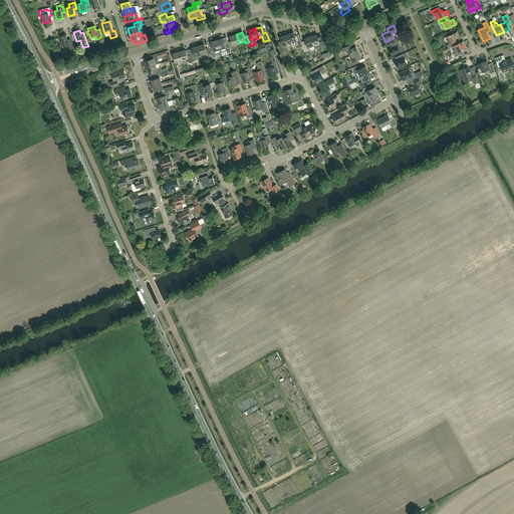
[(296,49),(302,47),(300,40),(296,41),(293,32),(287,35),(290,44),(294,42),(296,49)]
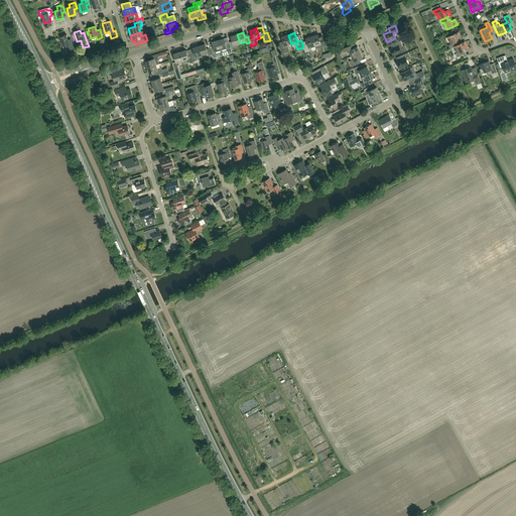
[(450,48),(453,47),(455,46),(454,46),(457,45),(456,42),(457,41),(457,39),(461,37),(459,32),(447,37),(450,44),(449,45),(450,48)]
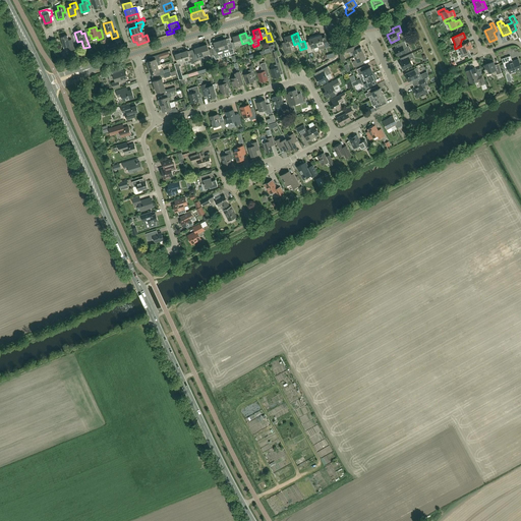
[(234,42),(231,43),(233,49),(236,48),(235,46),(242,44),(239,35),(233,37),(234,42)]
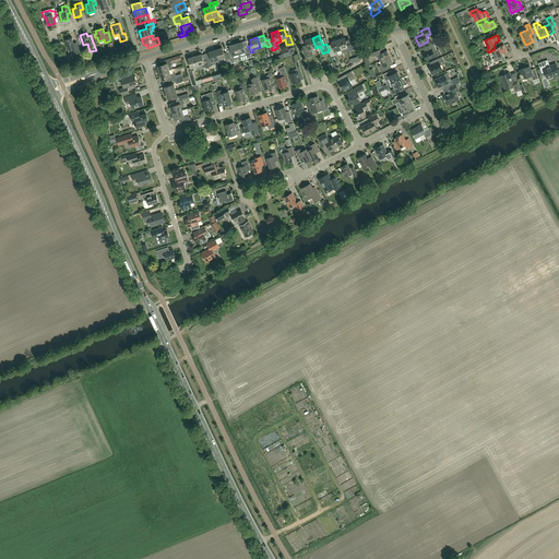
[(345,38),(344,38),(344,37),(343,37),(337,38),(343,54),(353,50),(348,37),(345,38)]
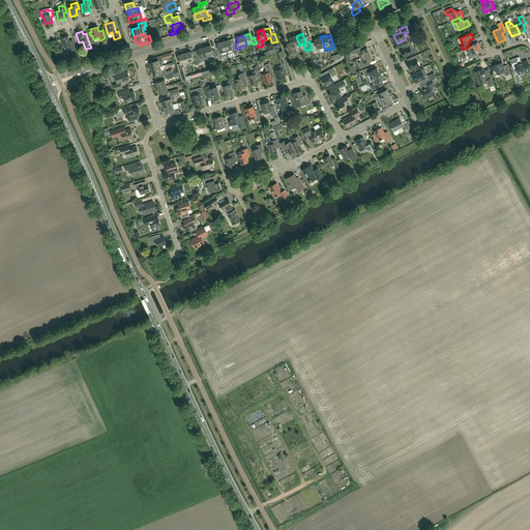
[(72,40),(69,41),(67,36),(62,38),(65,48),(67,47),(69,52),(76,50),(72,40)]
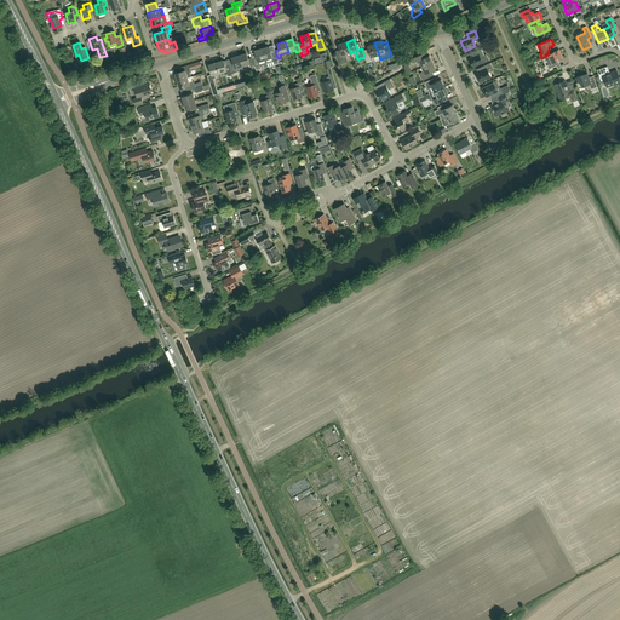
[(350,53),(346,42),(338,45),(342,55),(337,56),(340,64),(348,62),(345,55),(350,53)]
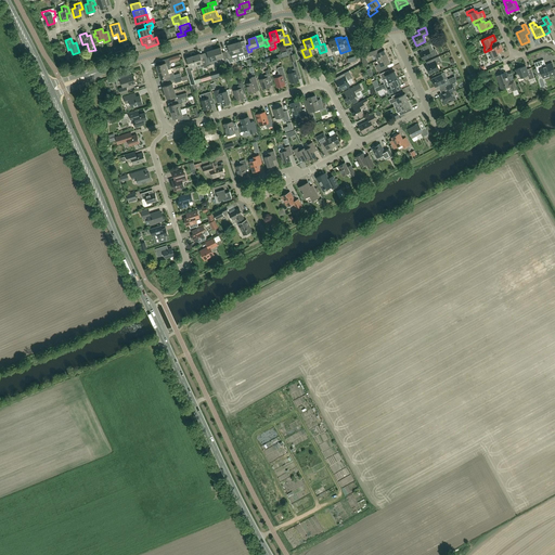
[(332,49),(327,50),(330,56),(340,53),(335,38),(331,40),(330,41),(332,49)]
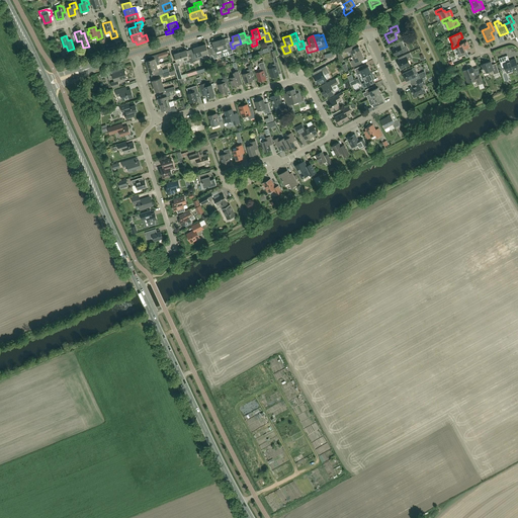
[(232,49),(230,42),(230,44),(227,45),(225,38),(219,40),(222,50),(225,49),(226,52),(232,50),(232,49)]
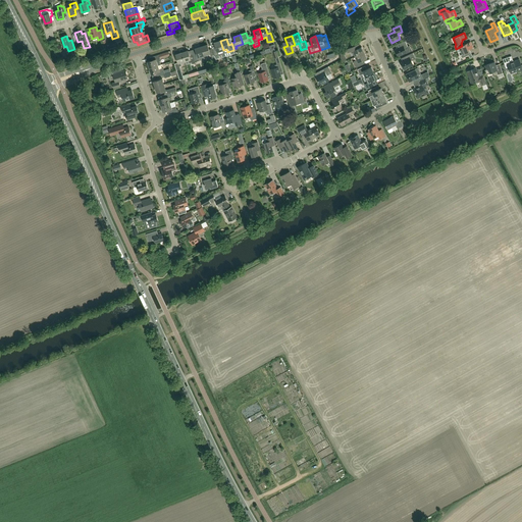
[(217,52),(213,53),(214,55),(214,56),(221,54),(220,51),(223,50),(220,41),(214,43),(217,52)]
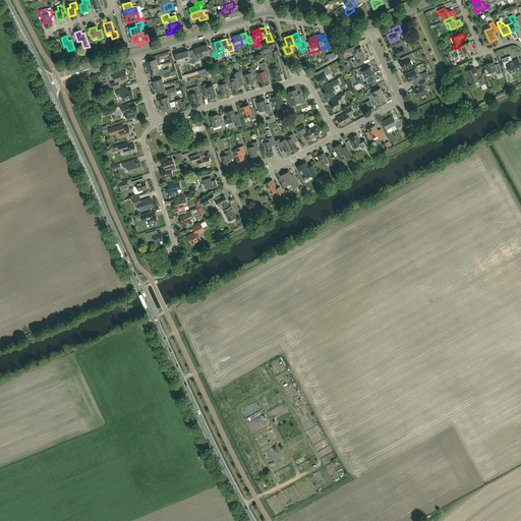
[(408,46),(407,47),(404,42),(400,44),(401,47),(394,50),(397,57),(405,53),(406,53),(411,51),(408,46)]
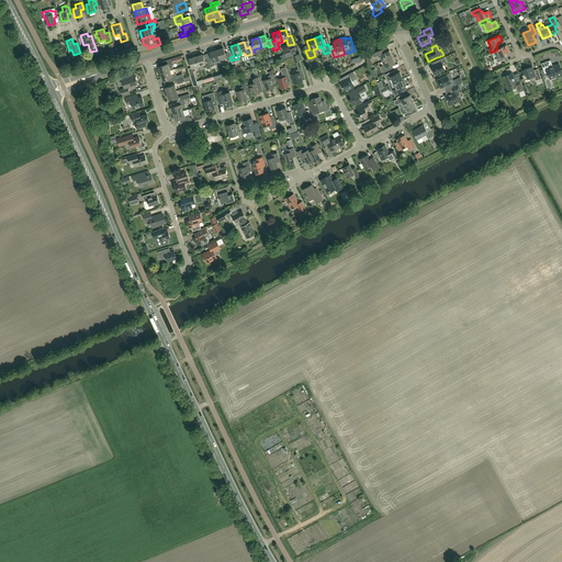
[(494,51),(495,51),(498,58),(496,59),(497,63),(505,59),(503,56),(505,56),(504,54),(509,52),(506,45),(497,49),(494,51)]
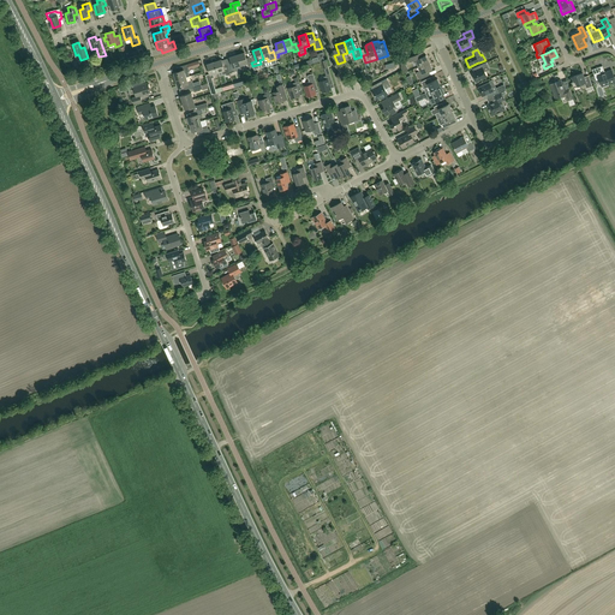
[(407,59),(410,63),(416,60),(419,67),(429,63),(427,55),(425,55),(424,52),(407,59)]
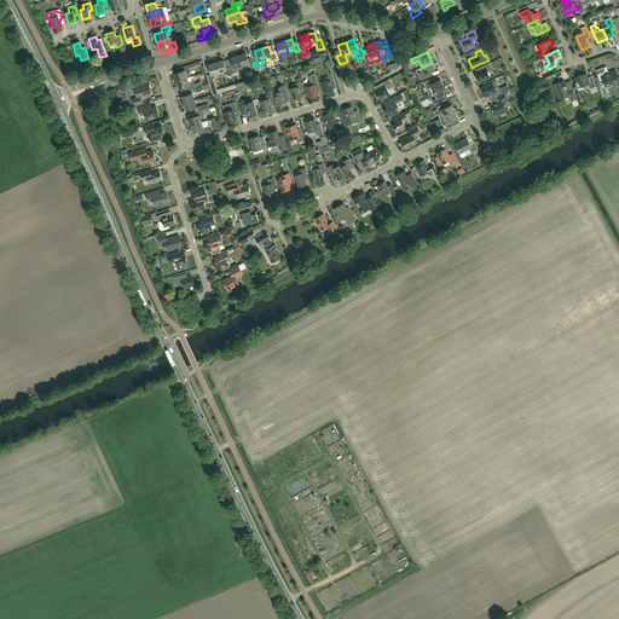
[(253,63),(253,61),(252,58),(248,59),(246,53),(238,56),(242,67),(249,64),(250,67),(254,65),(253,63)]
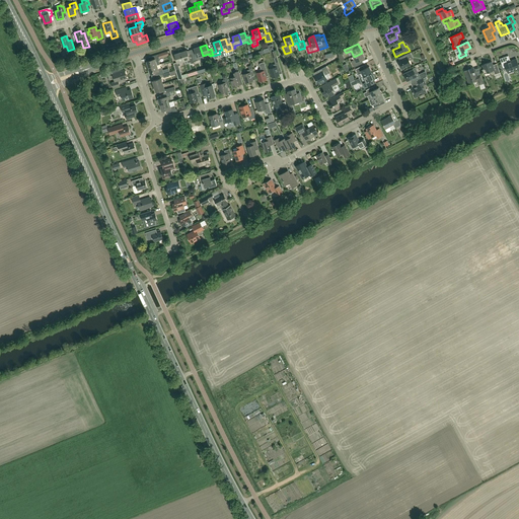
[(277,57),(275,51),(273,45),(268,46),(270,52),(271,52),(274,58),(277,57)]
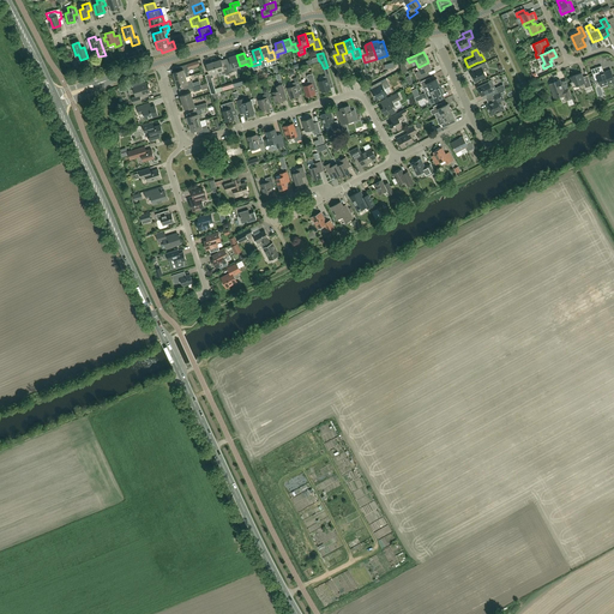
[(232,65),(228,66),(229,73),(241,70),(240,66),(236,55),(229,58),(232,65)]
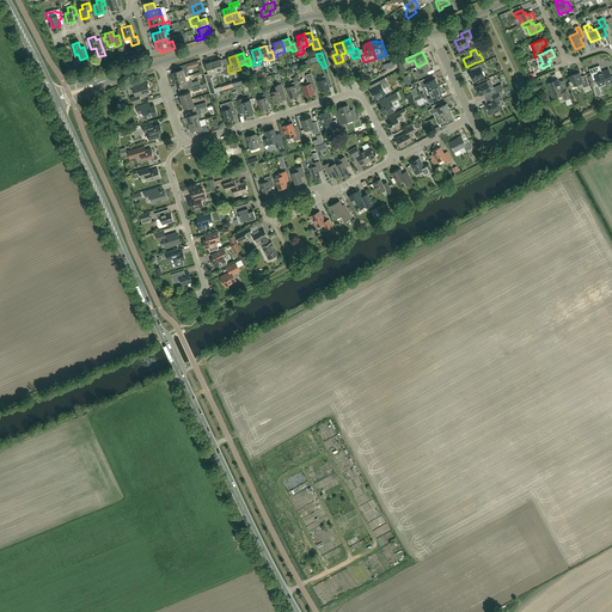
[(220,60),(213,62),(216,72),(220,71),(221,74),(225,74),(225,75),(230,74),(228,73),(227,66),(226,63),(222,65),(220,60)]
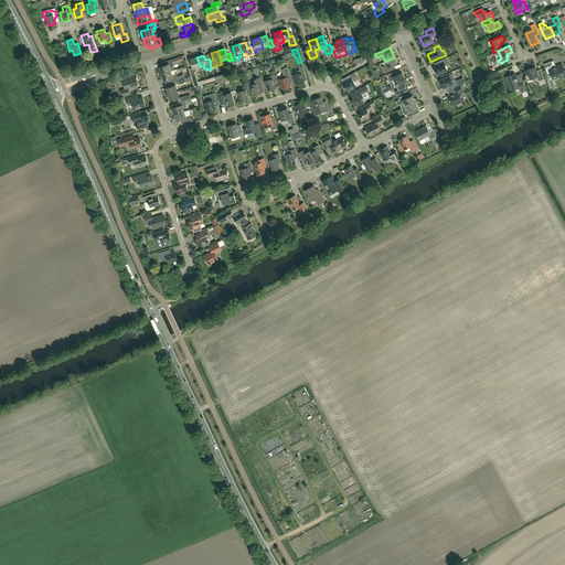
[(182,56),(172,60),(164,62),(166,65),(159,67),(161,74),(171,71),(169,66),(173,65),(173,64),(184,61),(182,56)]
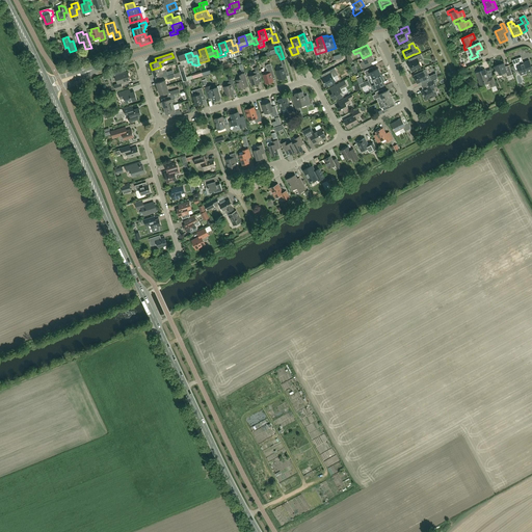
[(184,64),(188,62),(185,54),(179,56),(181,64),(183,69),(184,68),(185,68),(184,64)]
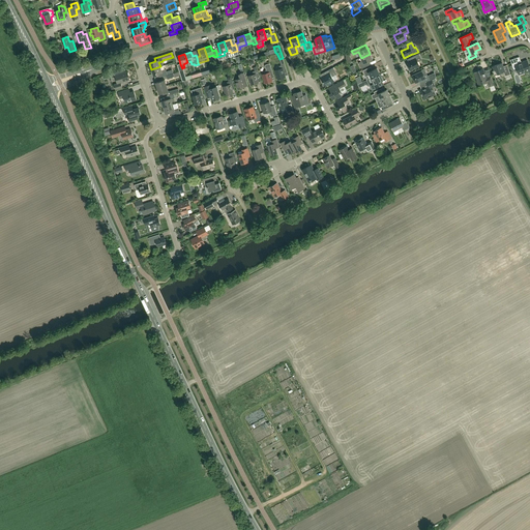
[(370,54),(361,58),(362,61),(358,63),(359,65),(361,69),(369,66),(366,62),(373,60),(370,54)]
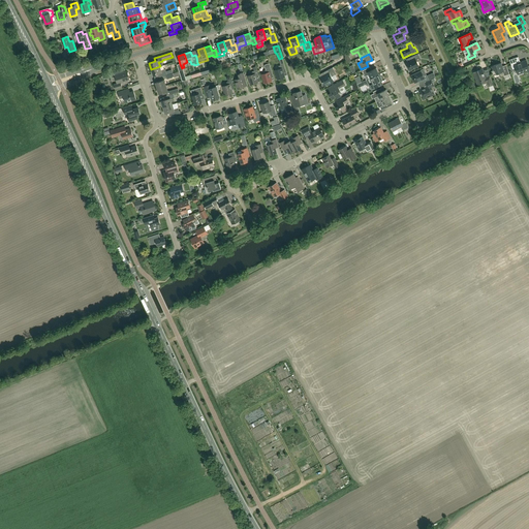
[(415,59),(419,57),(418,55),(411,58),(412,61),(406,63),(409,70),(418,66),(415,59)]
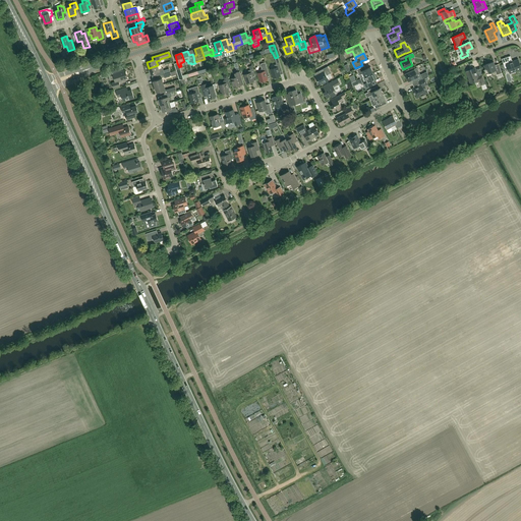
[(502,59),(504,64),(501,65),(503,69),(507,67),(509,73),(520,68),(518,59),(511,62),(509,56),(502,59)]
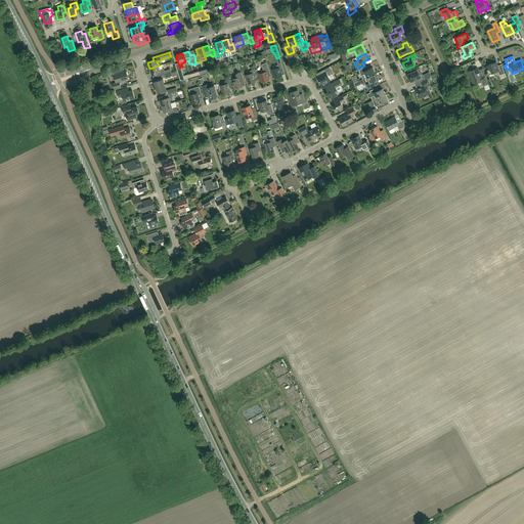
[(260,72),(260,74),(259,74),(262,83),(269,81),(267,75),(270,74),(268,68),(268,67),(267,62),(263,64),(262,66),(263,69),(263,70),(260,71),(260,72)]
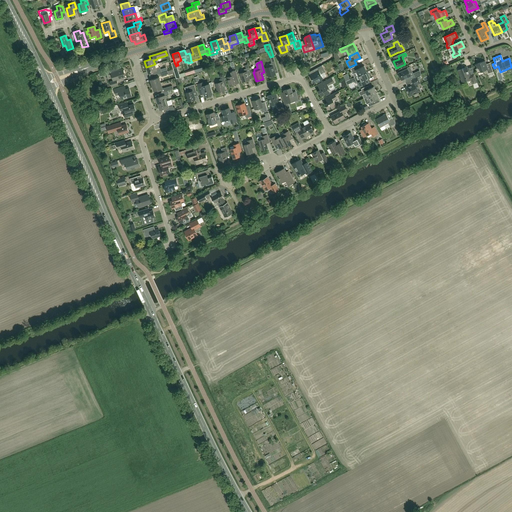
[(488,74),(493,72),(490,63),(487,64),(485,61),(475,64),(476,68),(476,69),(477,69),(478,73),(483,71),(483,72),(486,71),(485,70),(487,70),(488,74)]
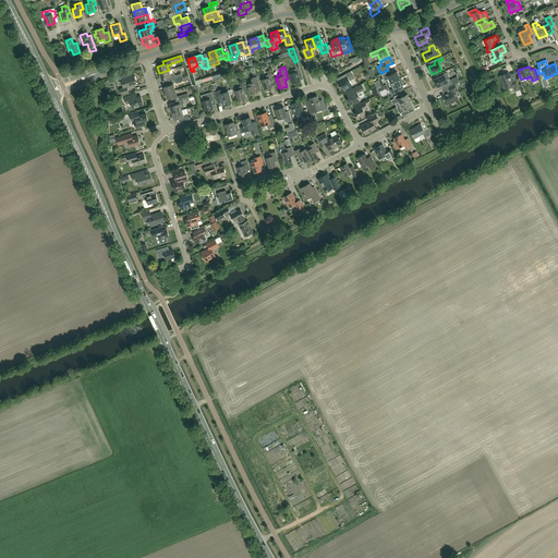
[(298,74),(301,73),(300,68),(293,70),(294,73),(290,74),(292,84),(301,82),(298,74)]
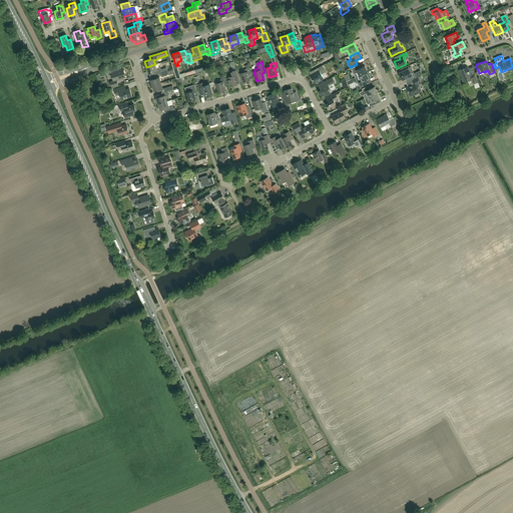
[(155,64),(146,67),(148,73),(149,73),(154,72),(154,75),(160,73),(167,71),(166,67),(160,69),(160,67),(156,68),(155,64)]
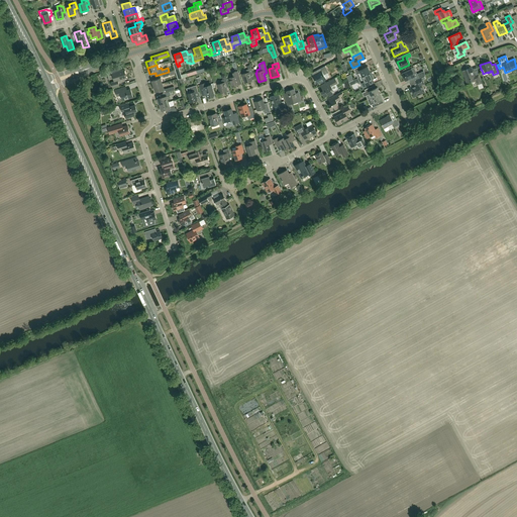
[(250,76),(253,75),(251,69),(250,65),(247,66),(248,70),(246,70),(246,73),(242,75),(244,83),(252,81),(250,76)]
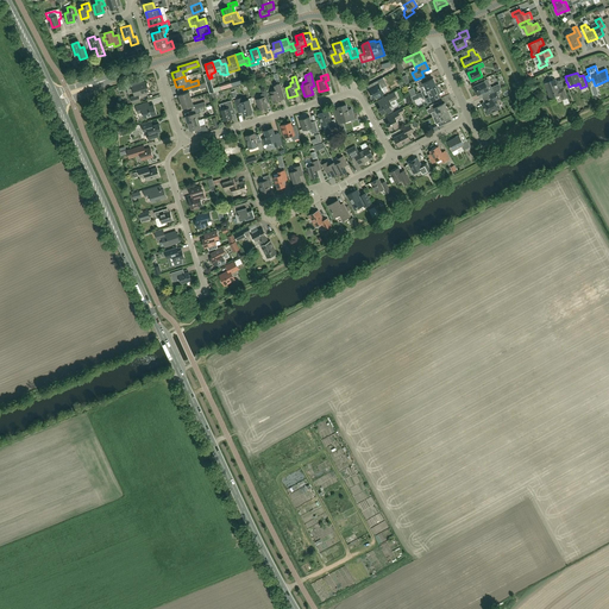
[(422,93),(437,86),(433,79),(428,81),(426,77),(418,82),(422,93)]
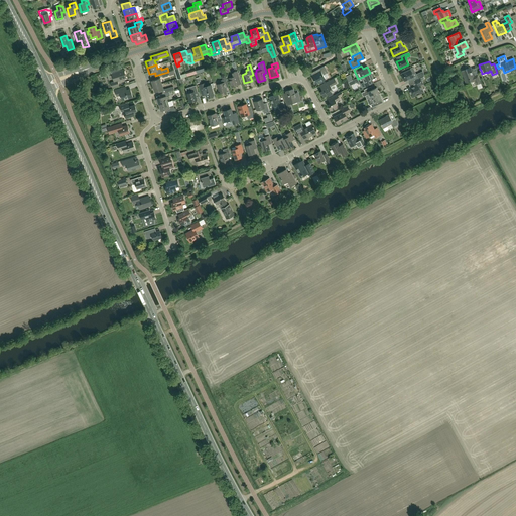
[(239,84),(242,84),(237,67),(235,68),(234,70),(235,72),(232,73),(234,77),(229,79),(232,87),(239,85),(239,84)]
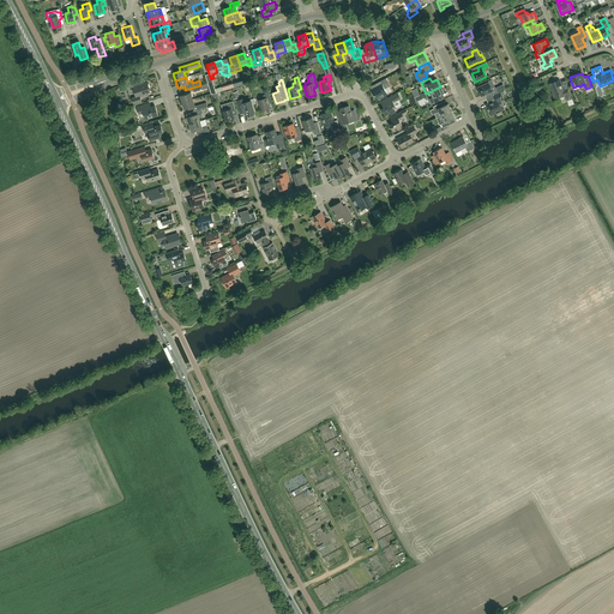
[(385,89),(390,86),(386,79),(377,84),(378,88),(372,90),(374,95),(373,95),(377,100),(387,94),(385,89)]
